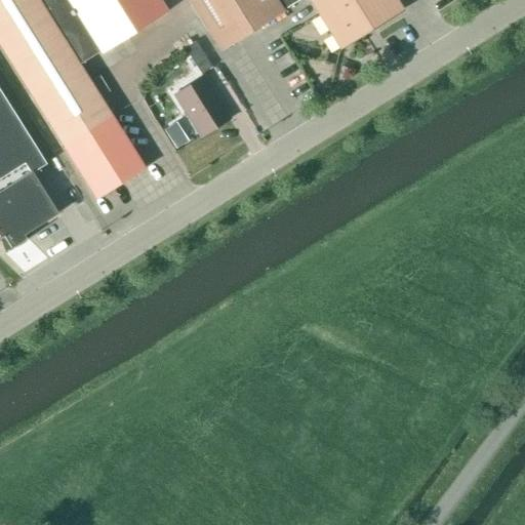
[(0,0),(0,47),(95,200),(145,169),(79,66),(99,52),(101,54),(167,12),(158,0),(0,0)]
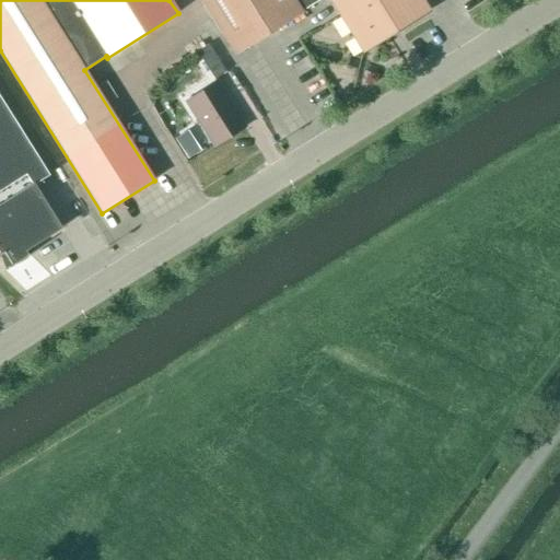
[(301,12),(316,2),(314,0),(199,0),(235,56),(302,14),(301,12)]
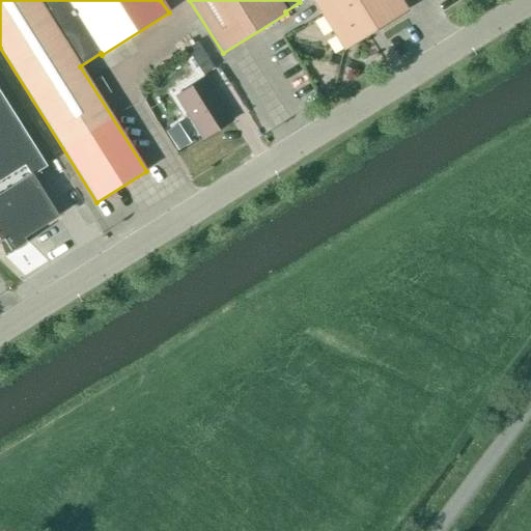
[(298,0),(300,2),(303,0),(311,0),(343,51),(368,35),(364,29),(403,5),(399,0),(298,0)]
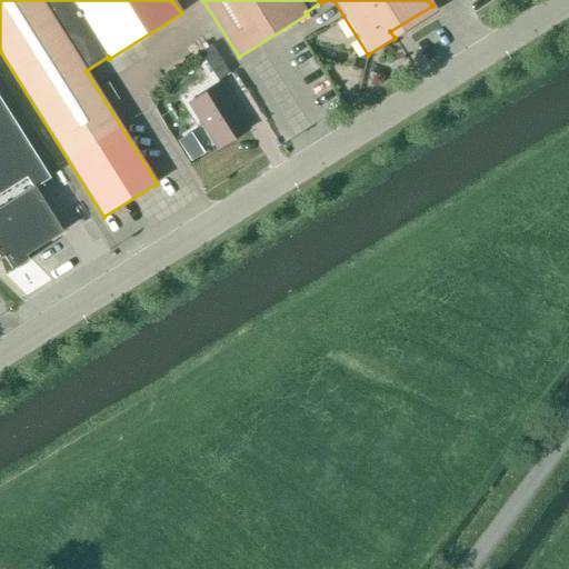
[(218,81),(229,73),(211,46),(200,53),(218,81)]
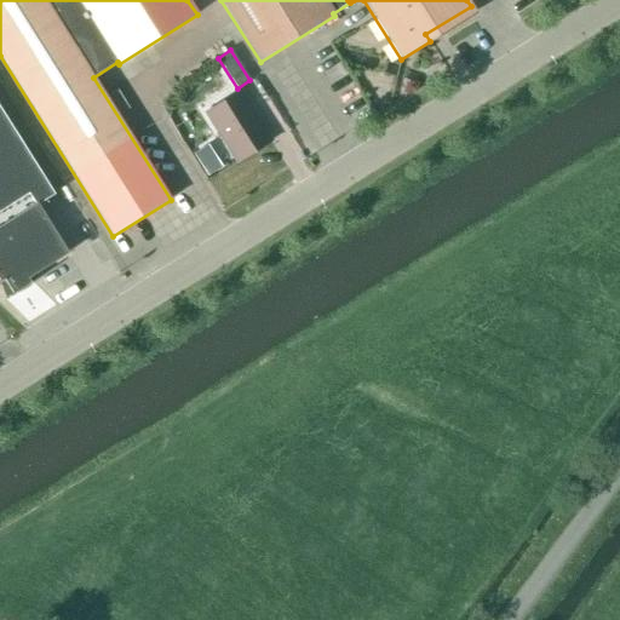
[(236,161),(270,141),(240,92),(206,114),(236,161)]
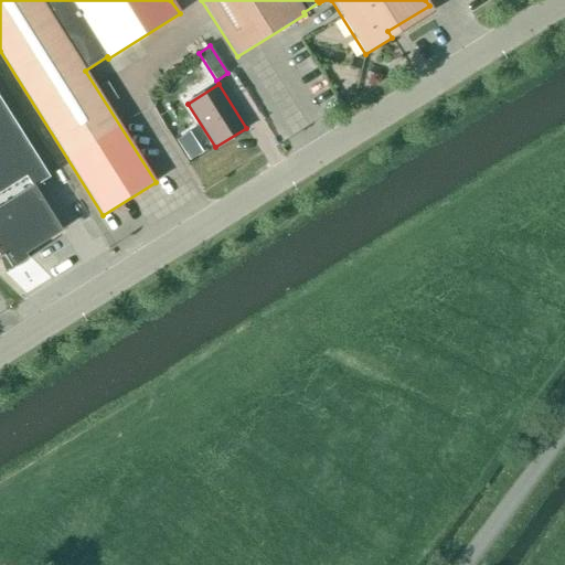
[(4,274),(30,258),(27,253),(62,231),(34,187),(50,178),(0,98),(0,259),(7,270),(4,273),(4,274)]
